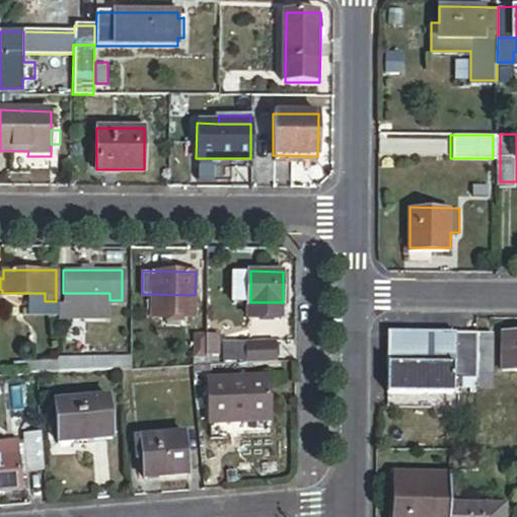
[(56,313),(56,301),(45,301),(45,293),(29,293),(29,313),(56,313)]
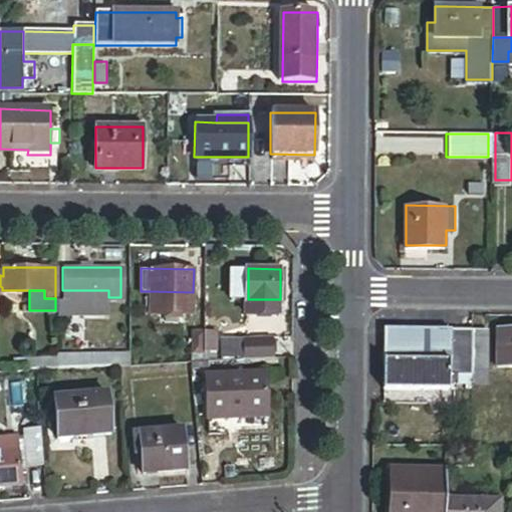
[(106,314),(106,290),(62,290),(55,290),(55,298),(55,310),(55,314),(106,314)]
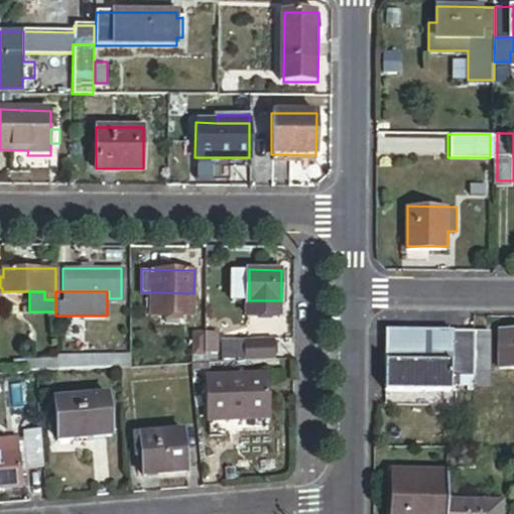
[(194,293),(150,292),(150,312),(194,313),(194,293)]
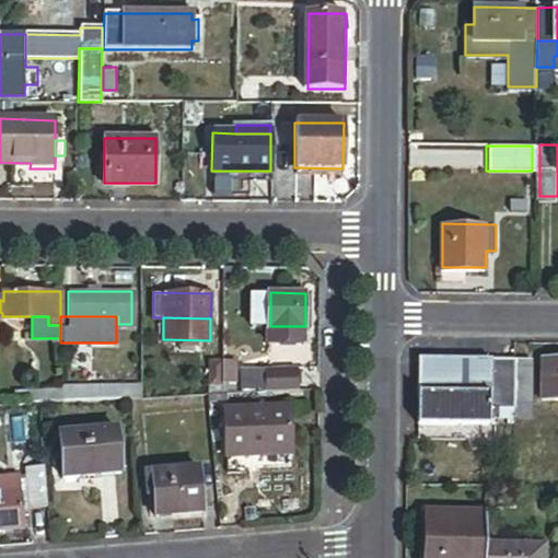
[(305,326),(270,326),(270,340),(305,340),(305,326)]
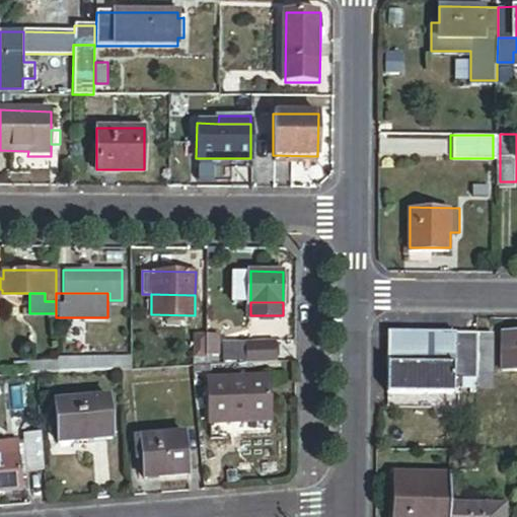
[(477,383),(478,328),(389,327),(388,389),(456,390),(456,376),(471,376),(471,386),(477,386),(477,383)]
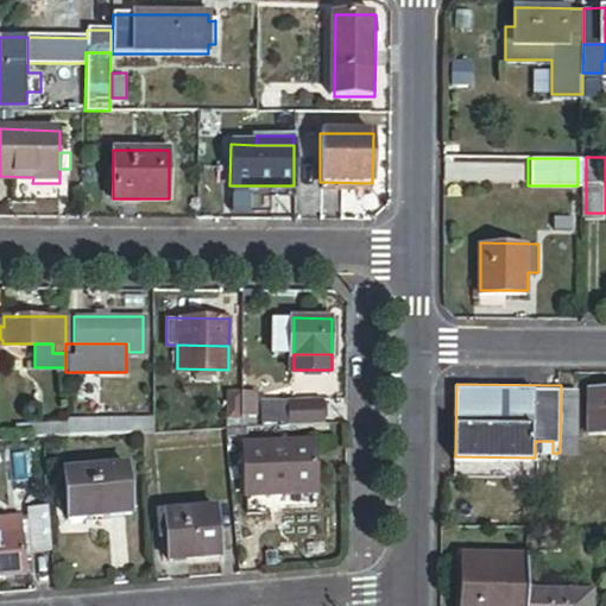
[(578,385),(561,385),(560,449),(578,449),(578,385)]
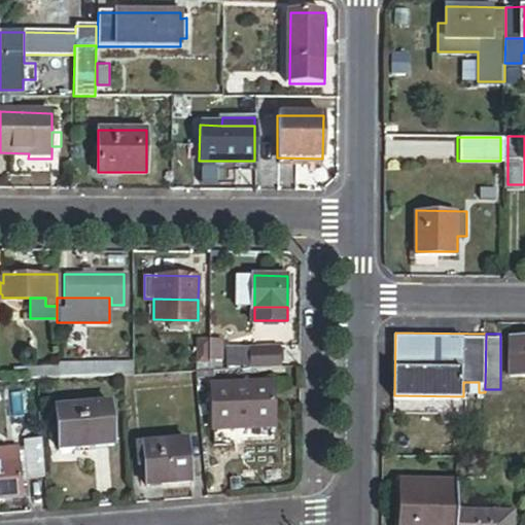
[(524,334),(512,335),(512,374),(524,373),(524,334)]
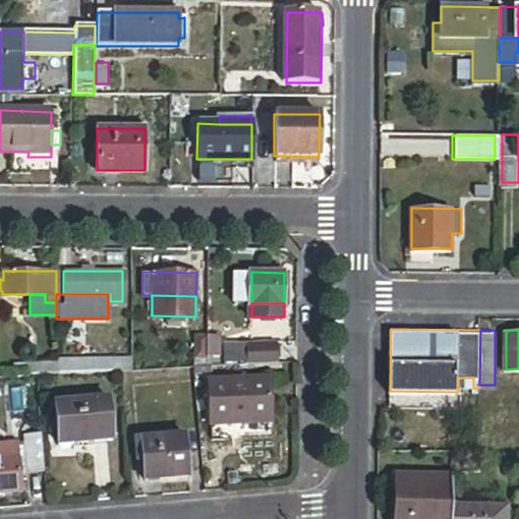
[(220,333),(208,334),(208,355),(208,364),(219,364),(218,353),(221,353),(220,333)]
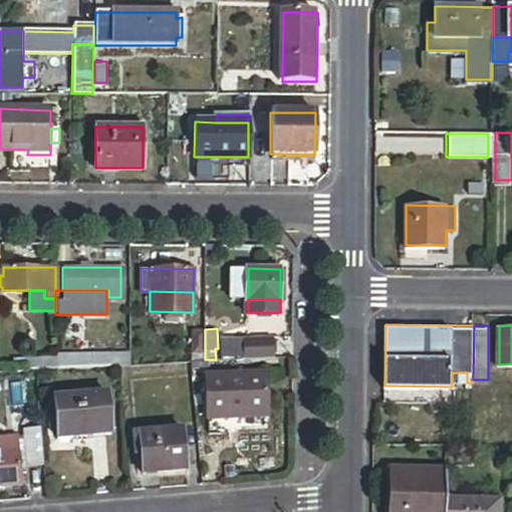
[(205,350),(205,329),(193,329),(193,350),(205,350)]
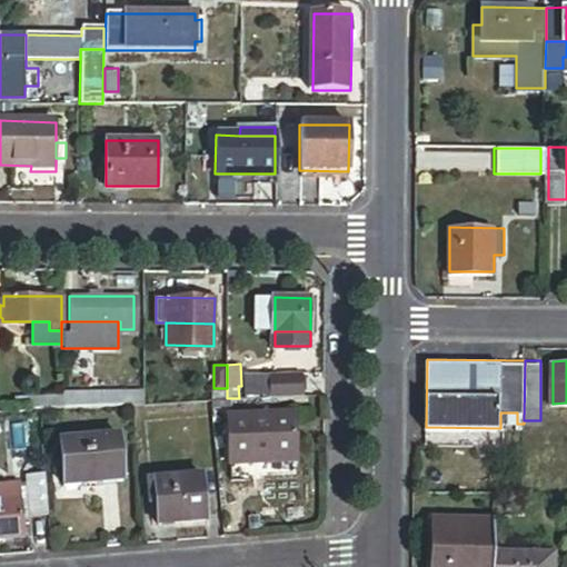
[(299,374),(270,375),(271,396),(300,395),(299,374)]
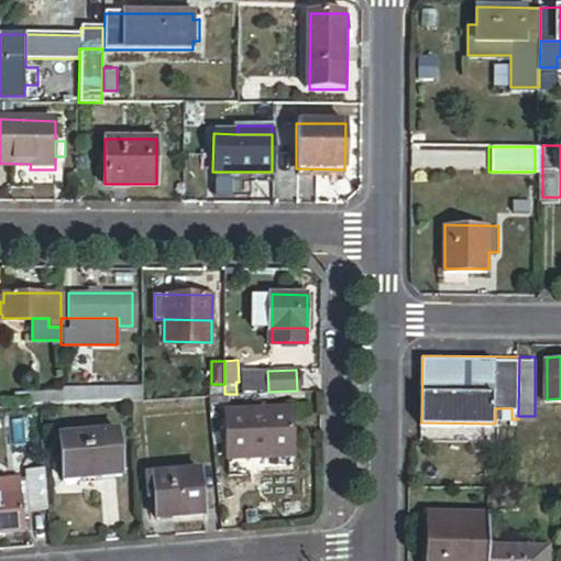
[(142,399),(142,386),(61,389),(61,403),(142,399)]
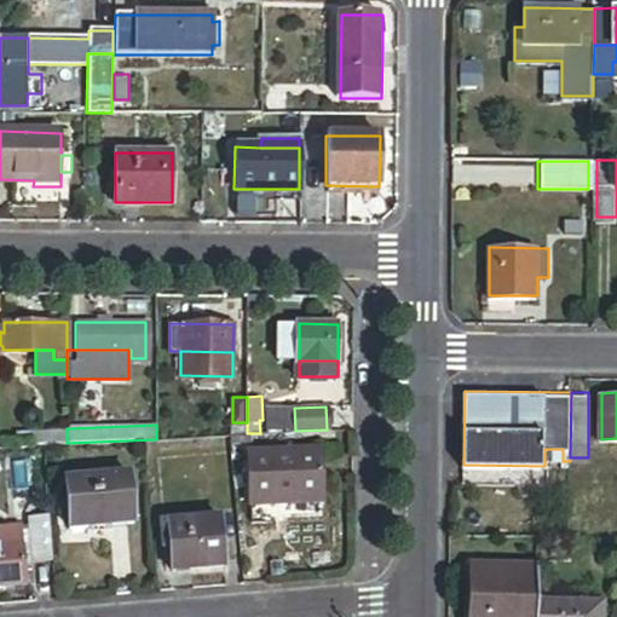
[(67,428),(42,430),(44,444),(67,443),(67,428)]
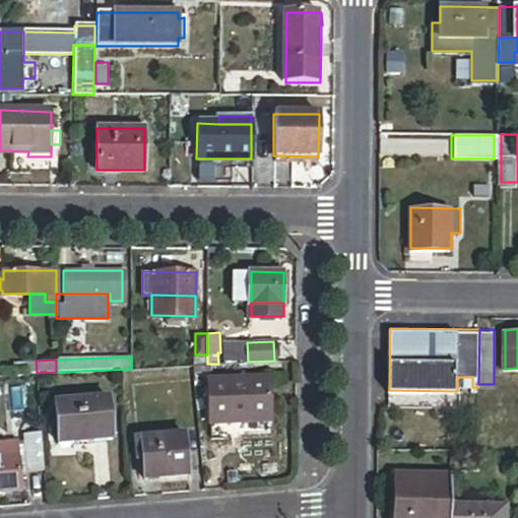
[(269,418),(266,377),(207,380),(210,422),(269,418)]
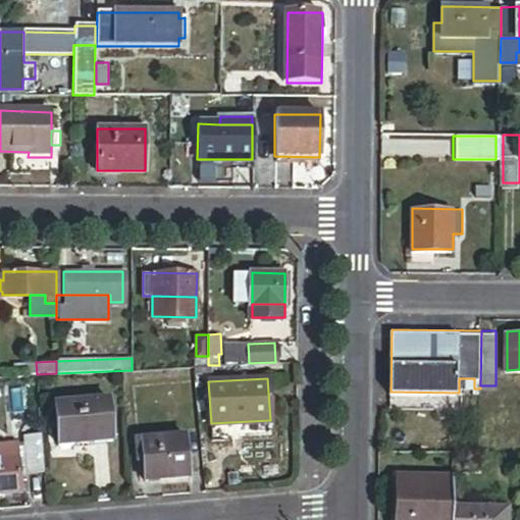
[(108,398),(56,401),(58,444),(111,440),(108,398)]
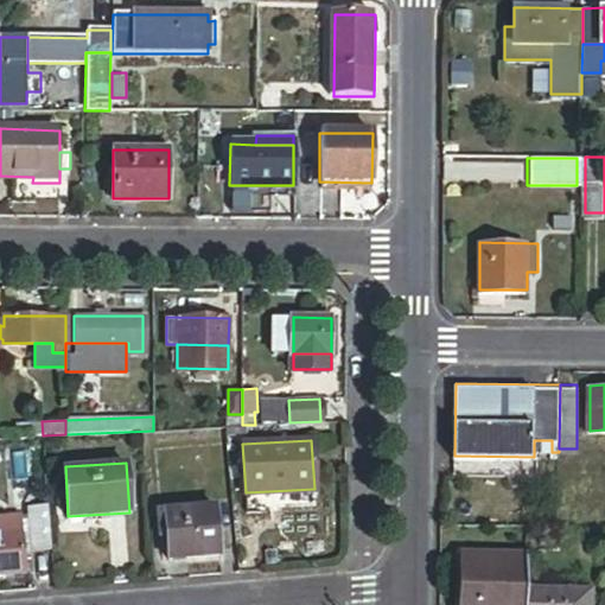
[(52,547),(49,502),(29,504),(30,524),(32,547),(32,548),(52,547)]
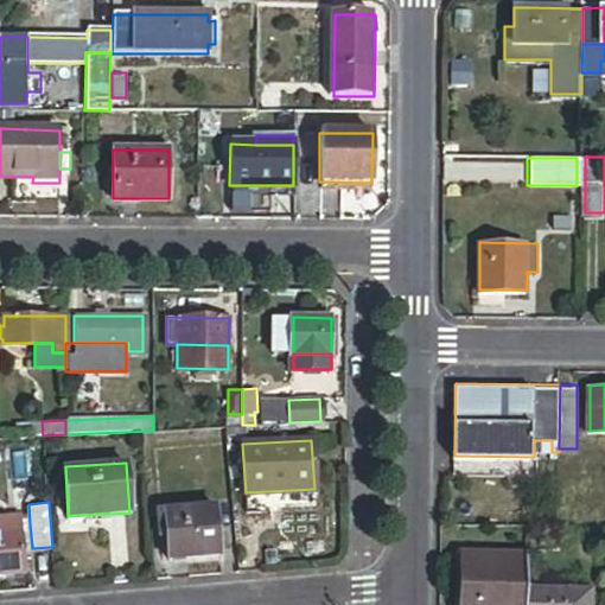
[(165,509),(167,534),(170,558),(218,553),(214,504),(165,509)]
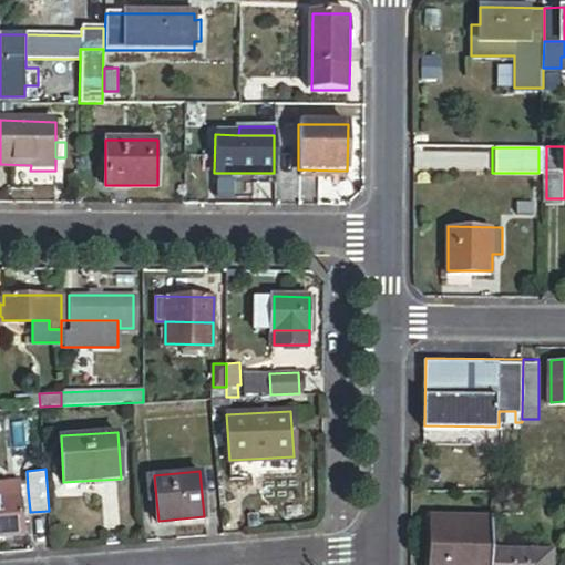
[(147,500),(156,499),(154,475),(145,476),(147,500)]
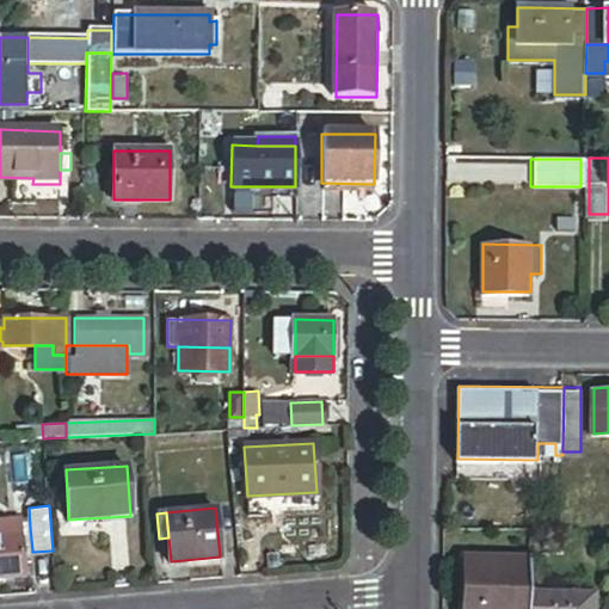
[(0,574),(25,572),(23,551),(22,528),(20,524),(0,526),(0,574)]
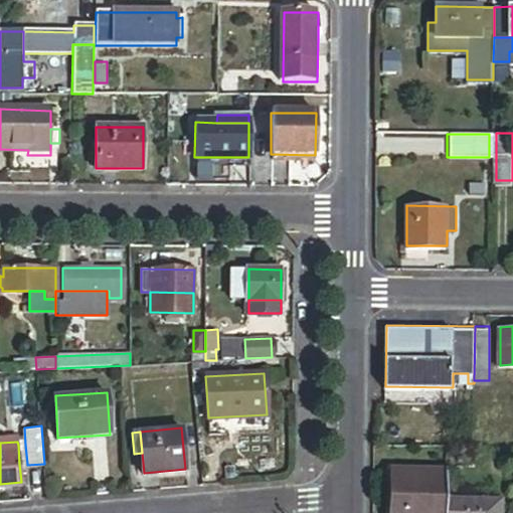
[(27,464),(25,445),(18,445),(19,464),(27,464)]
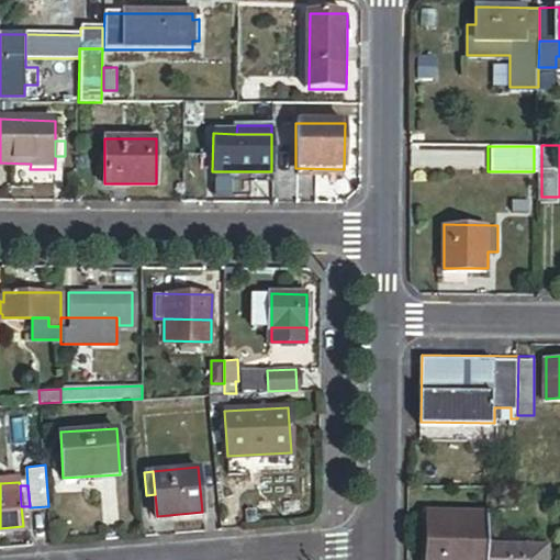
[(488,559),(488,537),(489,507),(429,506),(428,559),(488,559)]
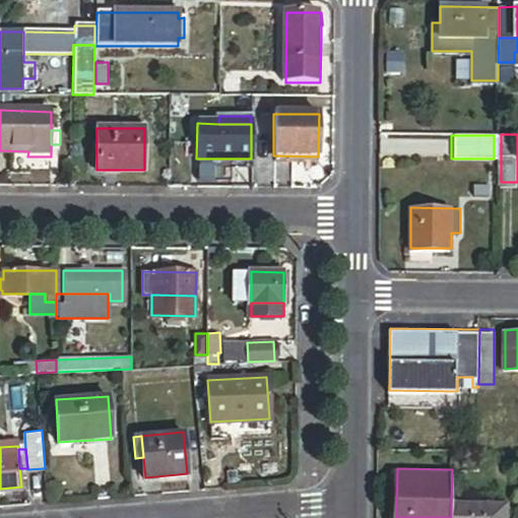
[(451,497),(451,517),(507,517),(507,498),(451,497)]
